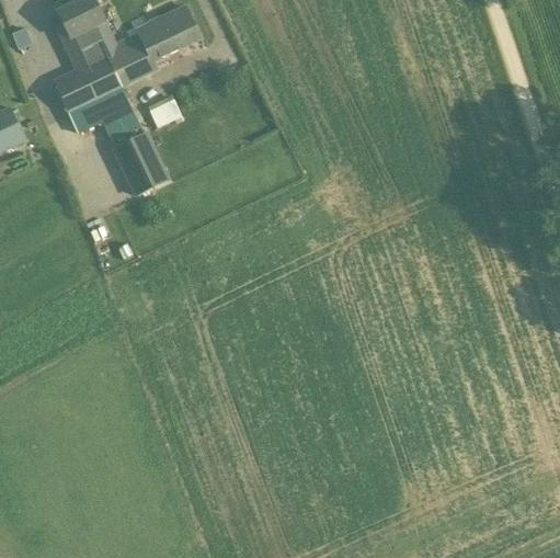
[(77,0),(57,10),(63,20),(52,25),(72,68),(50,79),(77,133),(110,117),(115,132),(137,121),(123,87),(158,69),(155,59),(201,38),(185,6),(135,29),(136,32),(115,42),(94,0),(77,0)]
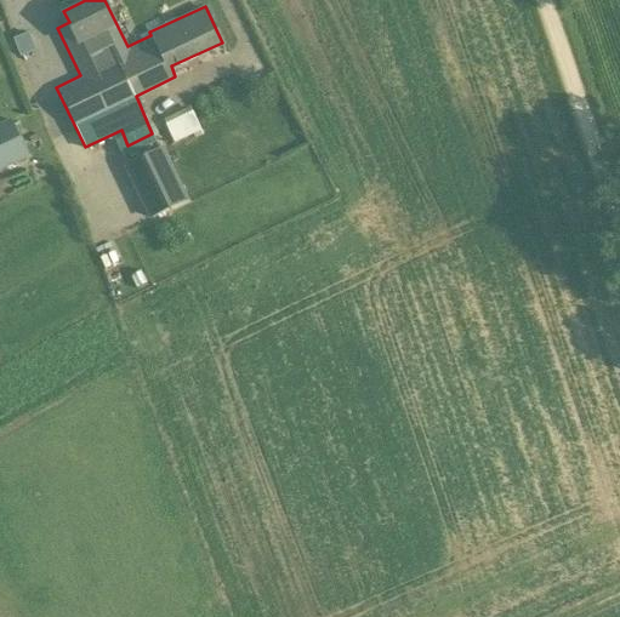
[(24,32),(10,35),(15,51),(28,47),(24,32)]
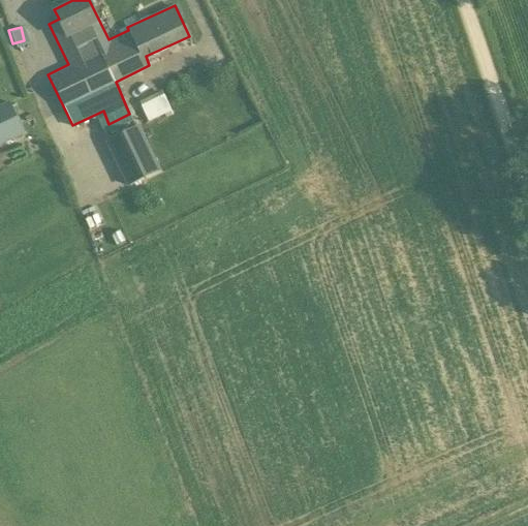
[(169,109),(162,91),(140,102),(140,103),(134,105),(138,114),(143,111),(147,119),(169,109)]
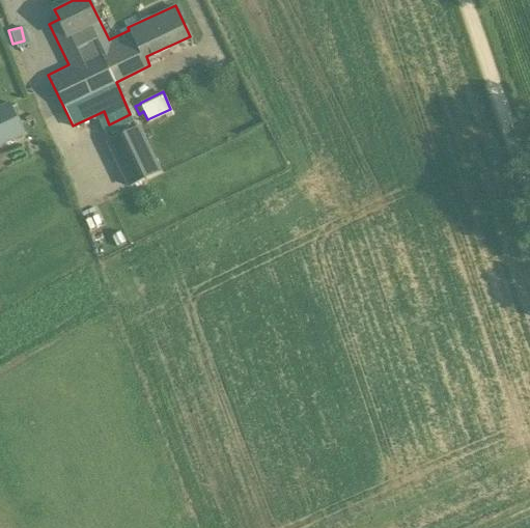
[(0,143),(24,132),(8,99),(0,103),(0,143)]
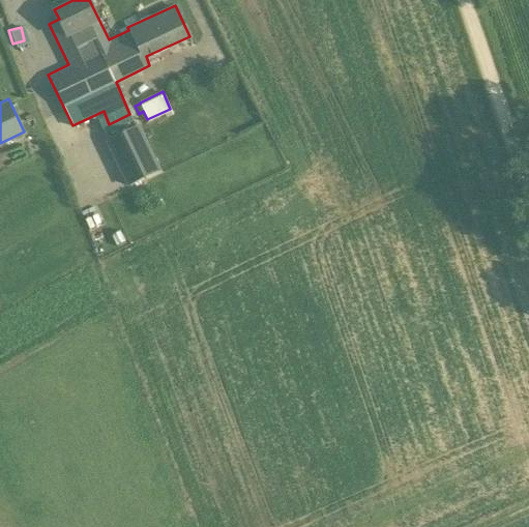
[(128,184),(158,170),(137,124),(107,139),(128,184)]
